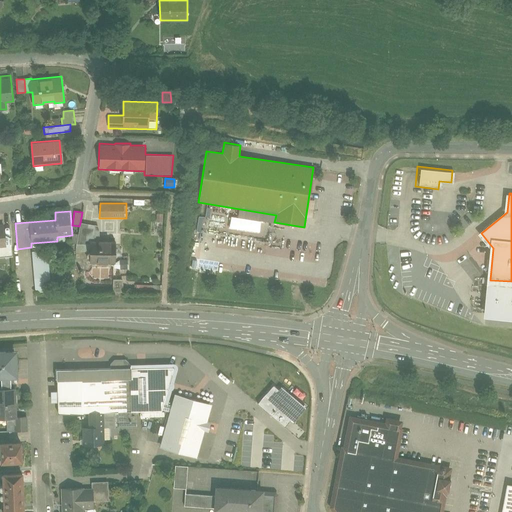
[(98,239),(96,239),(98,225),(80,223),(79,226),(78,236),(73,236),(71,244),(76,245),(76,253),(86,253),(86,261),(90,261),(90,262),(116,262),(116,239),(110,239),(110,238),(98,238),(98,239)]
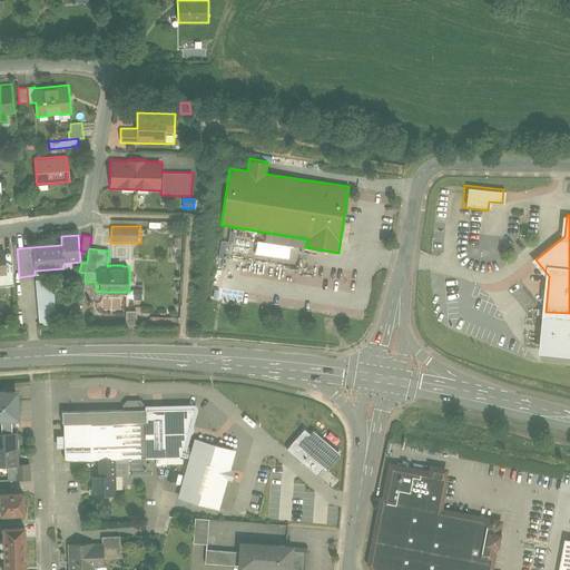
[(53,278),(35,279),(38,326),(57,325),(53,278)]
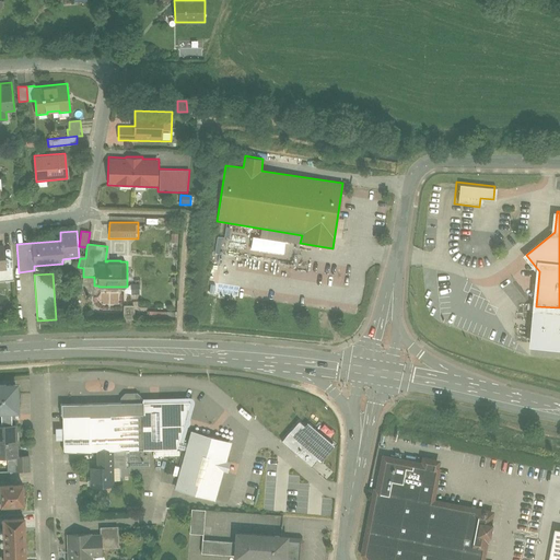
[(139,283),(130,283),(130,295),(140,294),(139,283)]
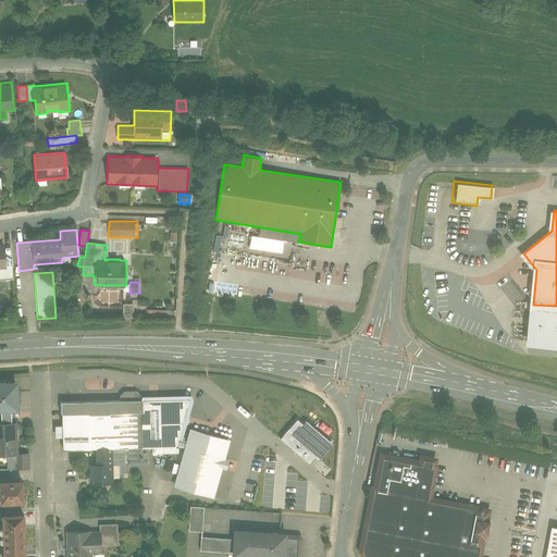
[(531,326),(530,342),(556,344),(556,306),(533,305),(531,326)]
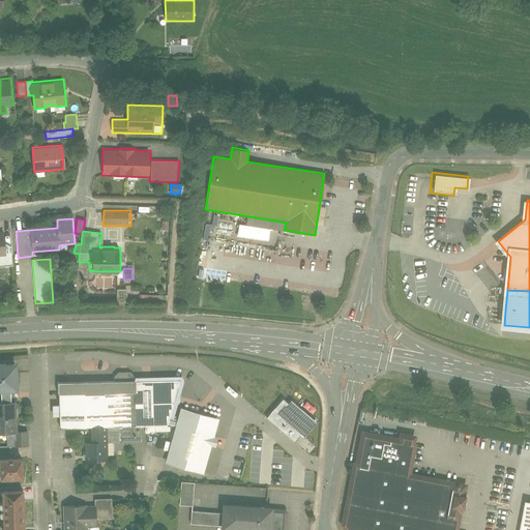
[(0,389),(2,389),(2,399),(11,399),(11,389),(19,389),(19,359),(0,359),(0,389)]
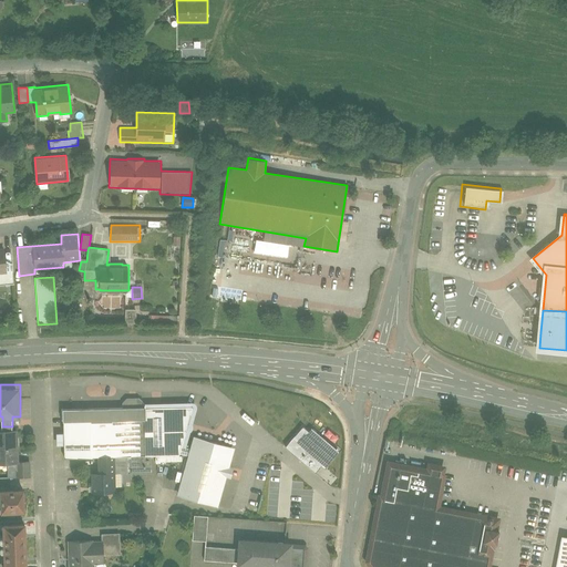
[(189,449),(185,447),(197,408),(196,404),(194,402),(191,402),(144,402),(138,398),(126,398),(122,403),(122,406),(63,408),(64,433),(55,433),(55,444),(64,444),(64,456),(100,455),(101,470),(113,470),(113,473),(127,473),(127,466),(132,466),(132,473),(153,473),(152,455),(176,455),(186,457),(189,449)]
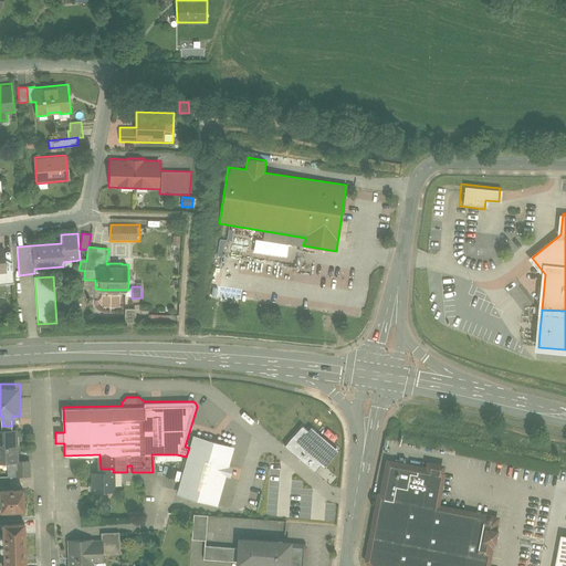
[(0,460),(6,461),(7,477),(29,477),(29,460),(19,461),(18,426),(12,426),(2,426),(0,426),(0,460)]
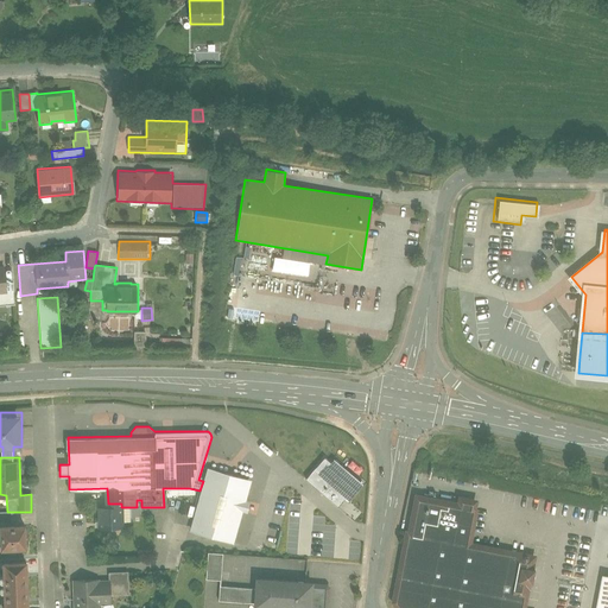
[(323,457),(303,479),(336,508),(343,500),(346,502),(350,506),(365,487),(334,460),(328,463),(323,457)]
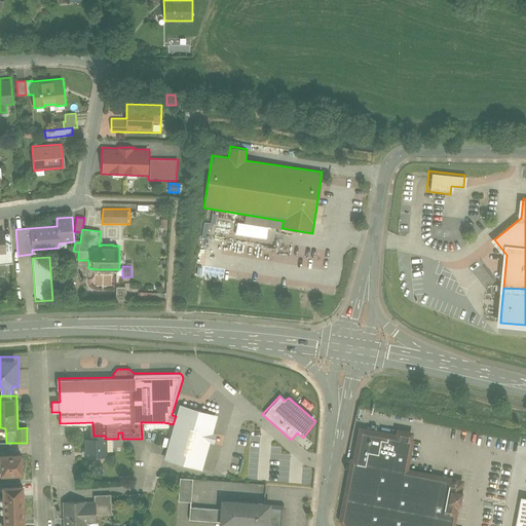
[(179,404),(176,416),(173,424),(163,459),(201,471),(210,443),(214,444),(217,434),(213,433),(218,415),(179,404)]
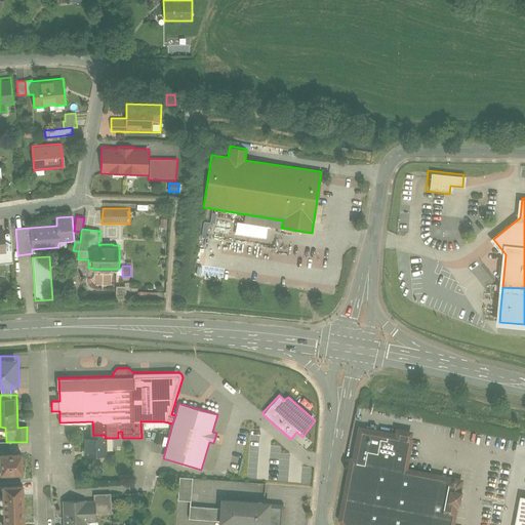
[(337,524),(449,524),(457,488),(459,477),(405,467),(411,436),(409,435),(410,429),(392,425),(391,432),(355,425),(349,458),(347,458),(335,520),(337,524)]
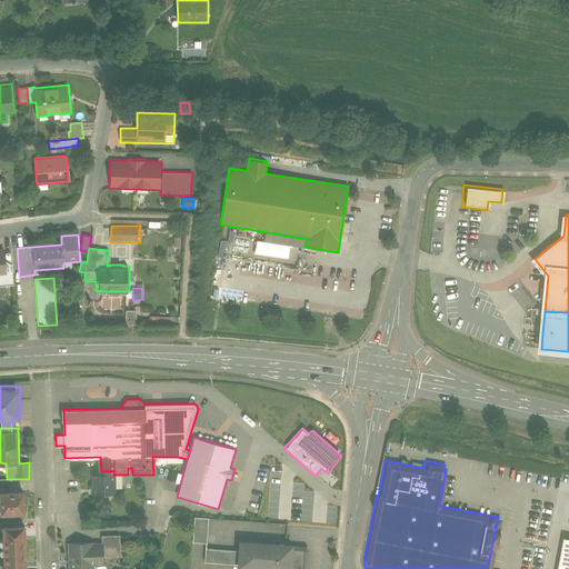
[(91,471),(92,493),(115,493),(113,475),(113,471),(101,471),(91,471)]
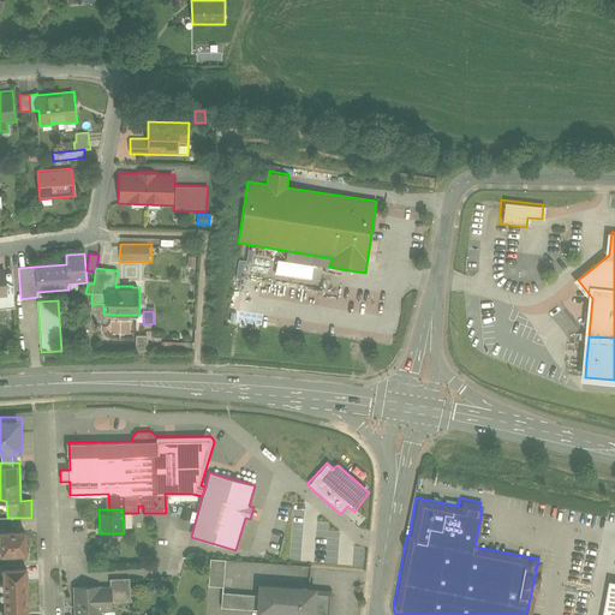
[(0,557),(28,556),(27,526),(0,527),(0,557)]
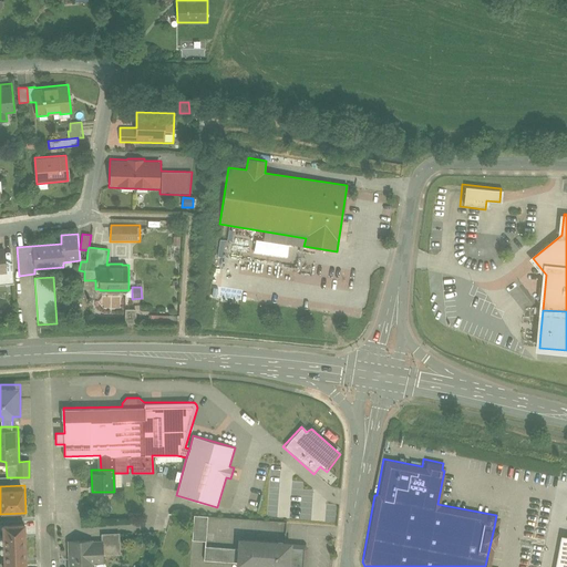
[(194,517),(192,543),(205,544),(207,518),(194,517)]
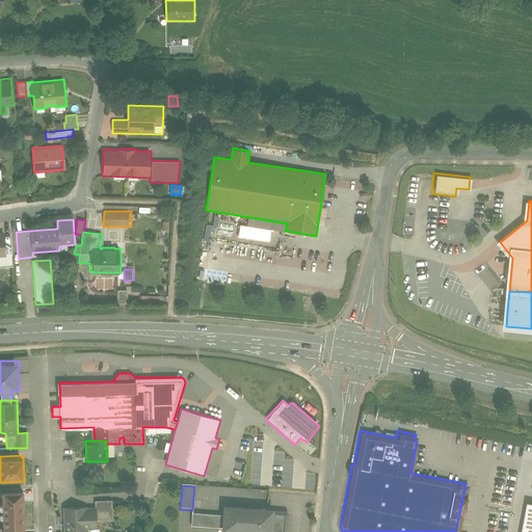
[(26,531),(25,488),(2,488),(3,531),(26,531)]
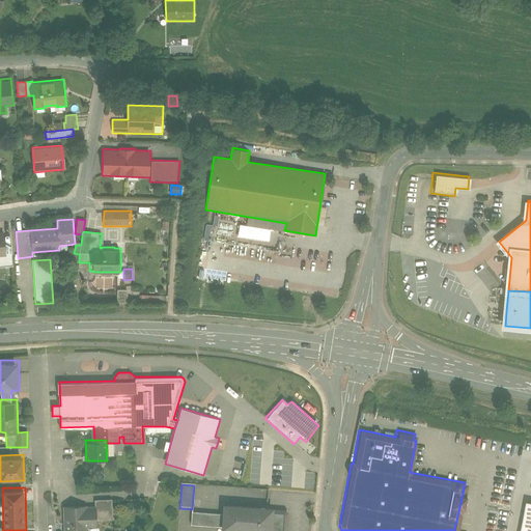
[(86,504),(63,505),(63,530),(96,530),(96,520),(112,520),(111,499),(94,499),(94,505),(86,506),(86,504)]
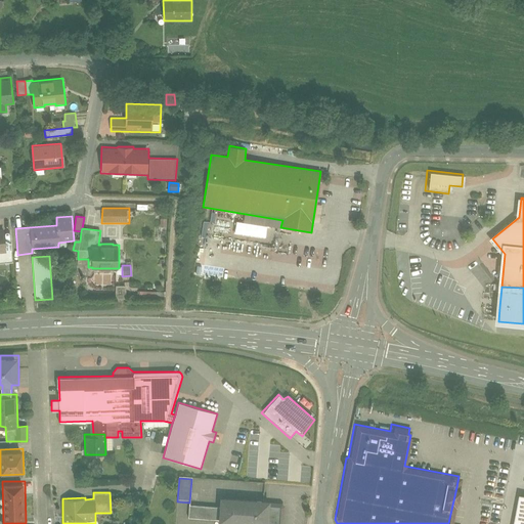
[(266,500),(266,497),(219,494),(218,507),(189,505),(188,518),(224,521),(224,523),(280,523),(282,506),(278,501),(266,500)]
